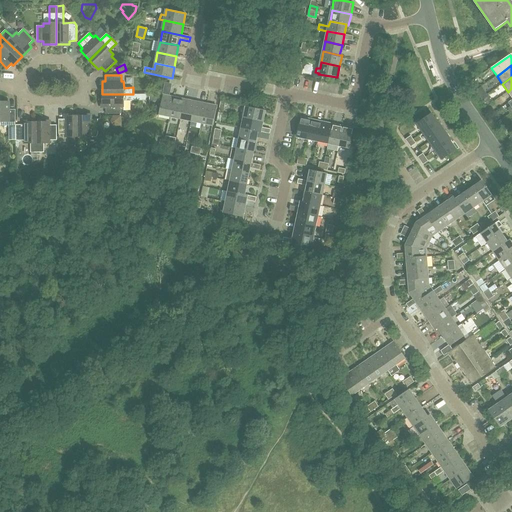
[(147,94),(133,94),(102,94),(102,108),(106,108),(106,114),(121,114),(121,107),(124,107),(124,110),(130,110),(130,101),(147,101),(147,94)]
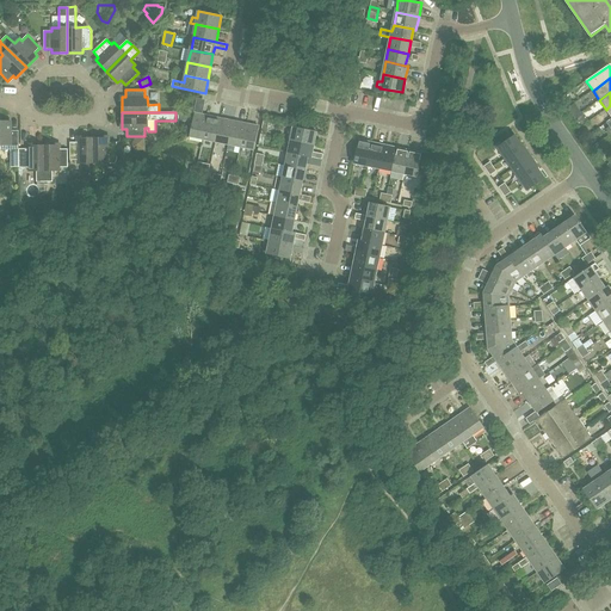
[(195,113),(190,136),(203,139),(208,117),(195,113)]
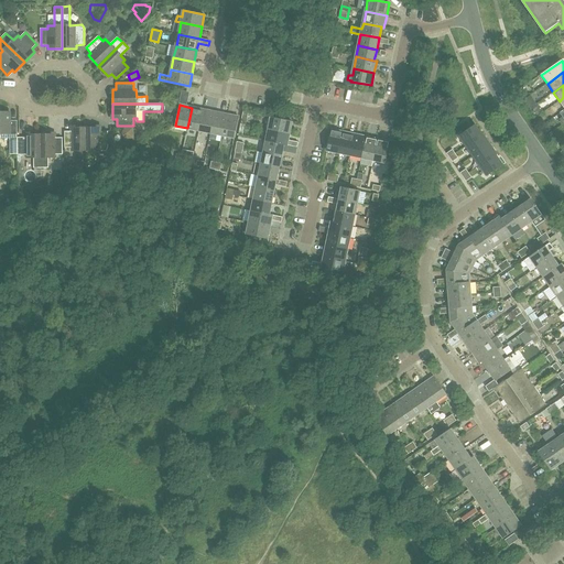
[(539,105),(532,110),(537,116),(543,110),(539,105)]
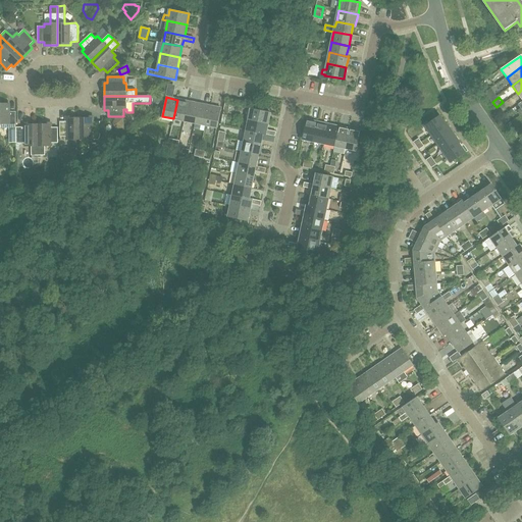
[(189,102),(177,100),(173,118),(185,120),(189,102)]
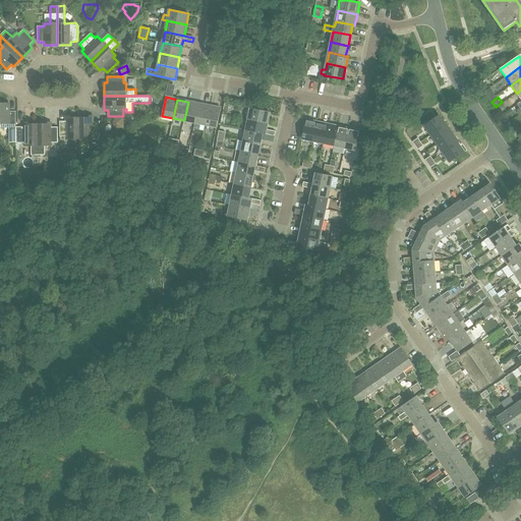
[(198,104),(188,102),(184,120),(194,123),(198,104)]
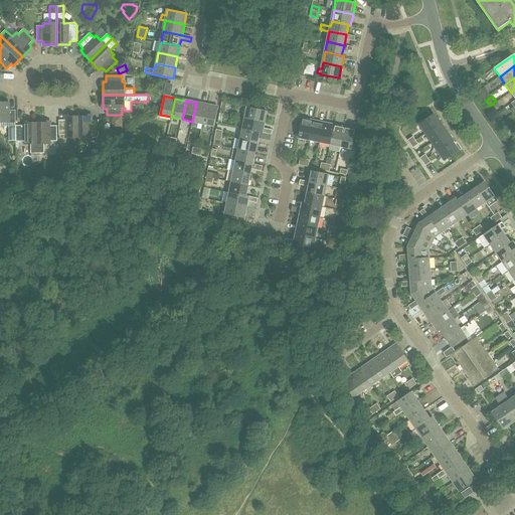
[(0,126),(9,126),(9,141),(16,141),(16,120),(9,120),(9,103),(0,103),(0,126)]
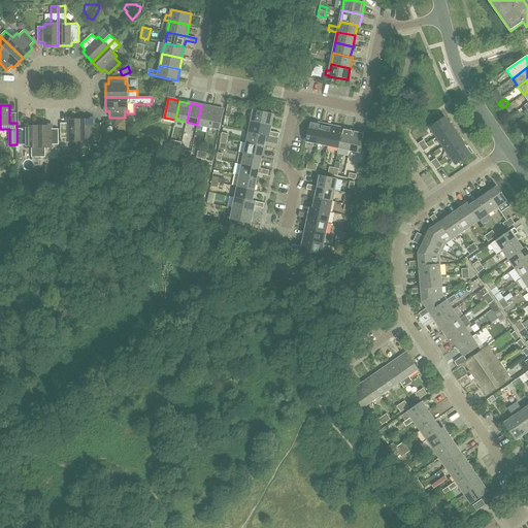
[(208,127),(212,107),(201,105),(197,125),(208,127)]
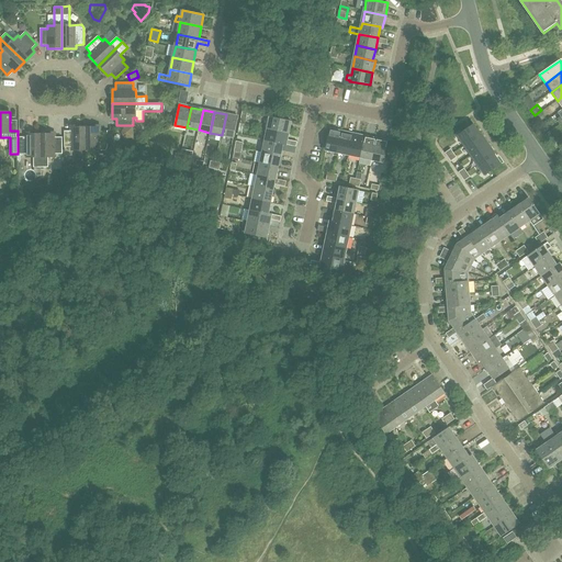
[(238,116),(226,114),(222,135),(234,137),(238,116)]
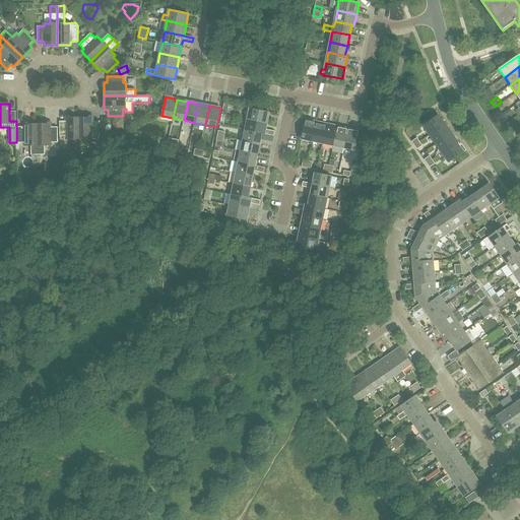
[(250,108),(248,119),(267,123),(269,112),(250,108)]
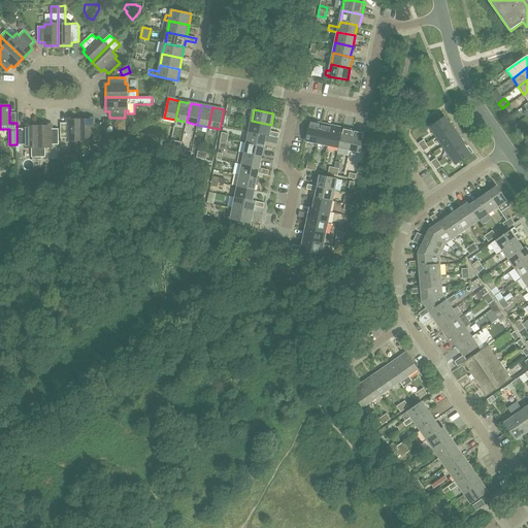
[(444,117),(429,127),(436,137),(452,126),(444,117)]
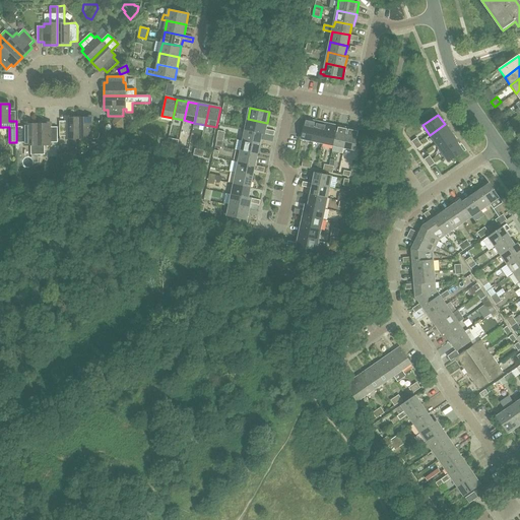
[(79,153),(79,148),(79,118),(66,118),(66,121),(60,121),(60,136),(66,136),(66,139),(71,139),(71,153),(79,153)]
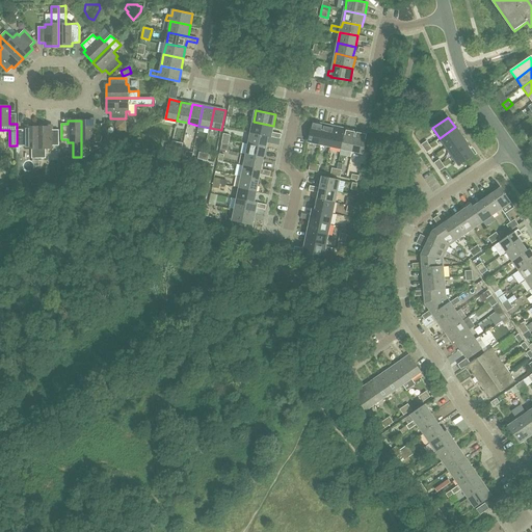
[(81,121),(81,152),(81,157),(88,157),(90,153),(90,152),(90,142),(101,142),(102,139),(102,124),(95,124),(95,121),(81,121)]
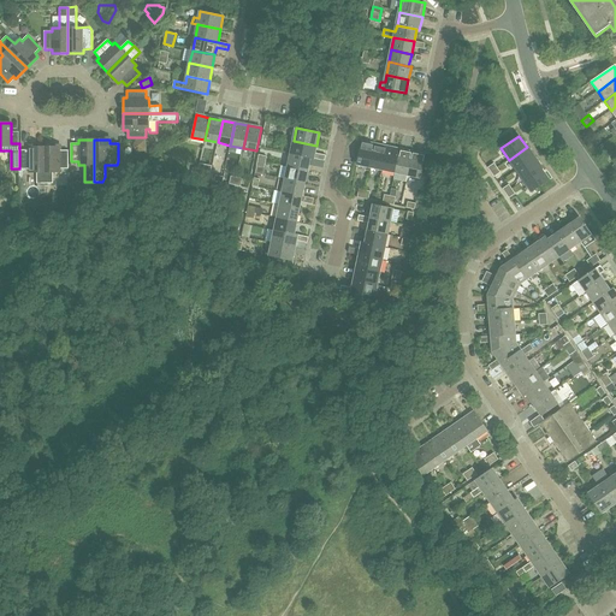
[(136,140),(132,146),(136,152),(146,152),(146,140),(136,140)]
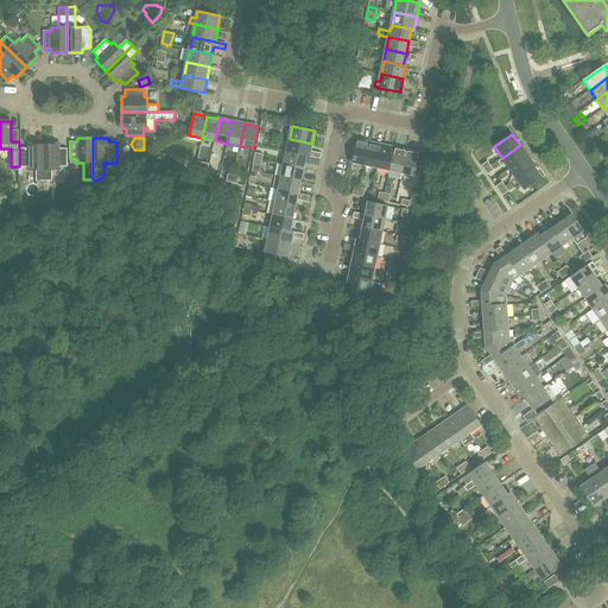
[(312,144),(290,139),(287,152),(306,156),(306,157),(309,157),(321,159),(322,153),(310,151),(312,144)]
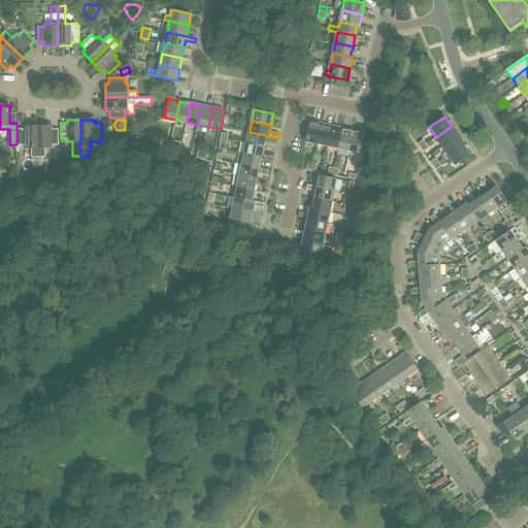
[(321,124),(309,122),(305,140),(317,143),(321,124)]
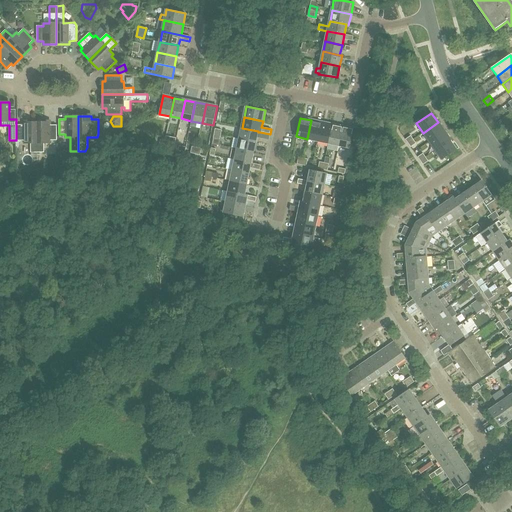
[(322,122),(311,120),(307,139),(318,141),(322,122)]
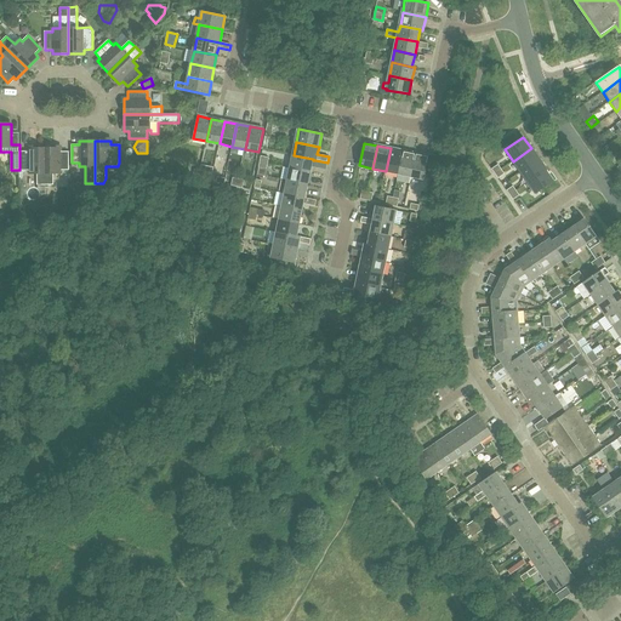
[(38,184),(45,184),(45,148),(29,148),(29,152),(22,152),(22,171),(22,177),(24,177),(24,171),(29,171),(29,174),(38,174),(38,184)]
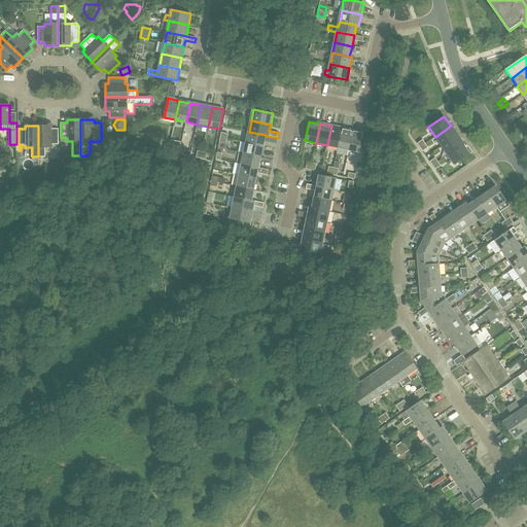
[(51,126),(38,126),(38,156),(45,156),(45,147),(51,147),(51,144),(59,144),(59,129),(51,129),(51,126)]
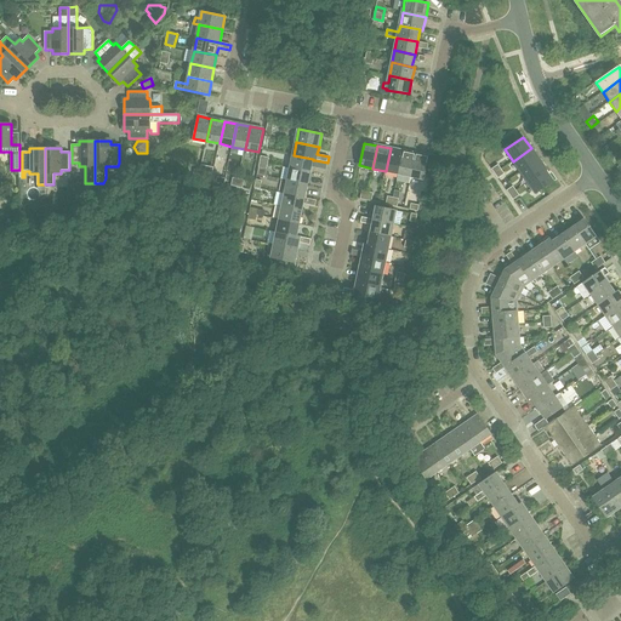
[(403,151),(391,148),(386,171),(398,174),(403,151)]
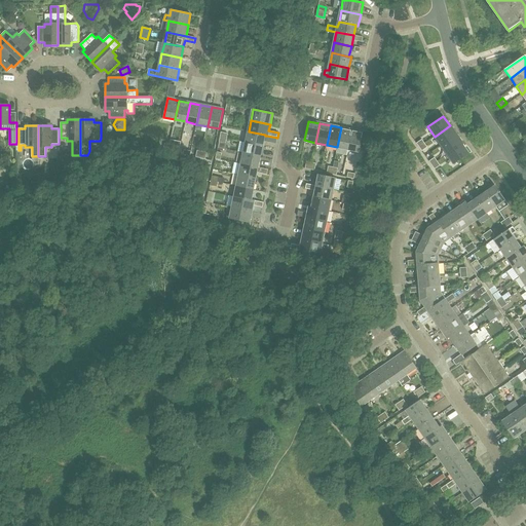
[(450,125),(435,137),(441,146),(456,135),(450,125)]
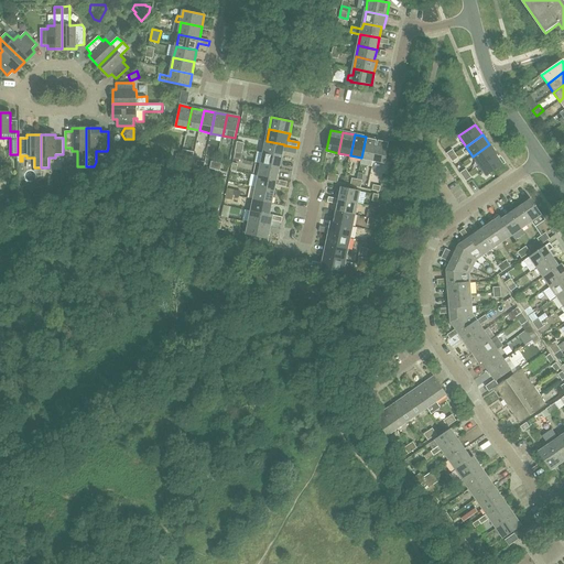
[(236,147),(243,149),(245,144),(248,144),(249,138),(238,136),(236,147)]
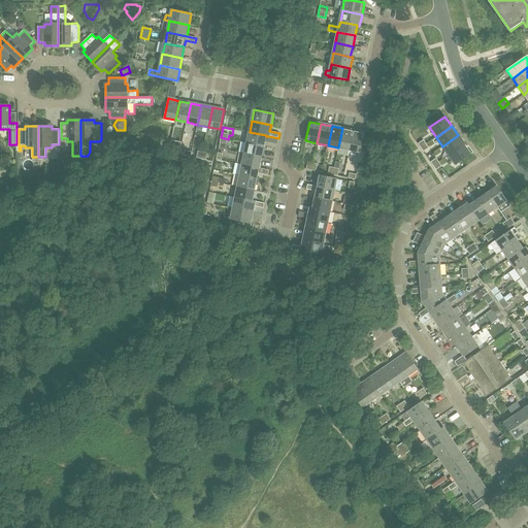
[(350,150),(354,131),(342,128),(338,147),(350,150)]
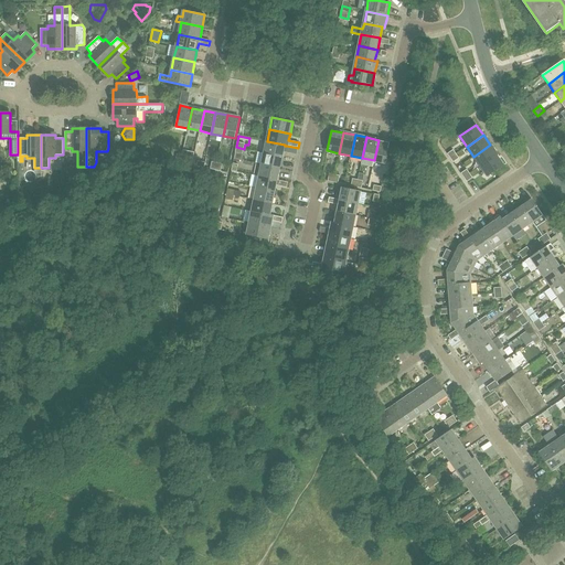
[(391,142),(379,140),(374,160),(386,163),(391,142)]
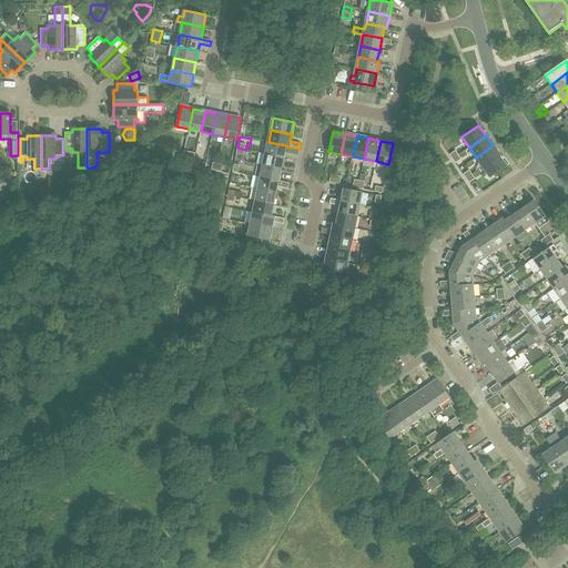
[(284,158),(286,146),(286,145),(269,142),(265,154),(284,158)]
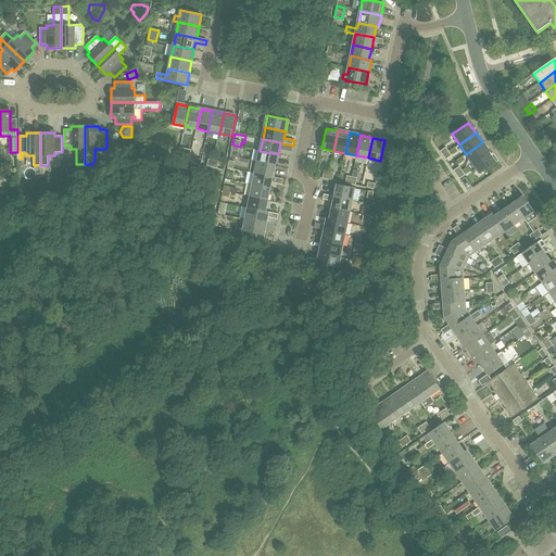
[(482,142),(466,154),(472,163),(489,152),(482,142)]
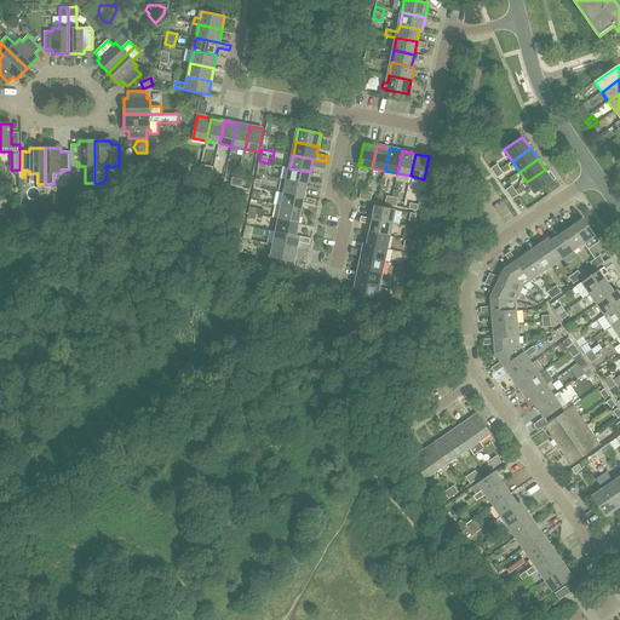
[(308,184),(310,172),(290,168),(287,181),(308,184)]
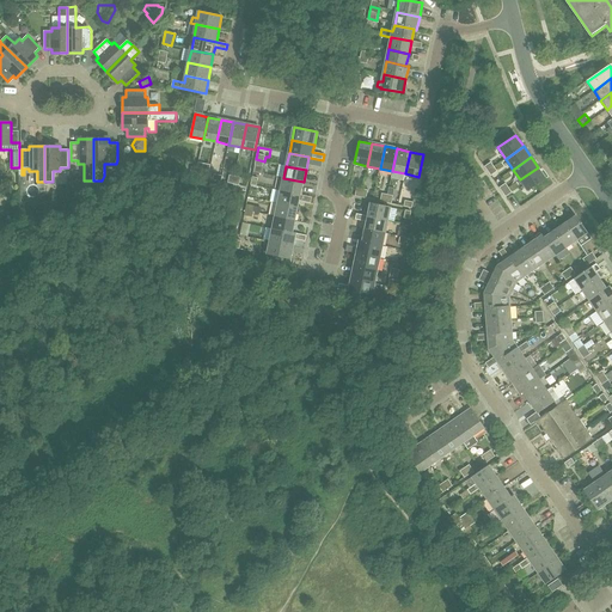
[(538,167),(520,179),(527,191),(545,179),(538,167)]
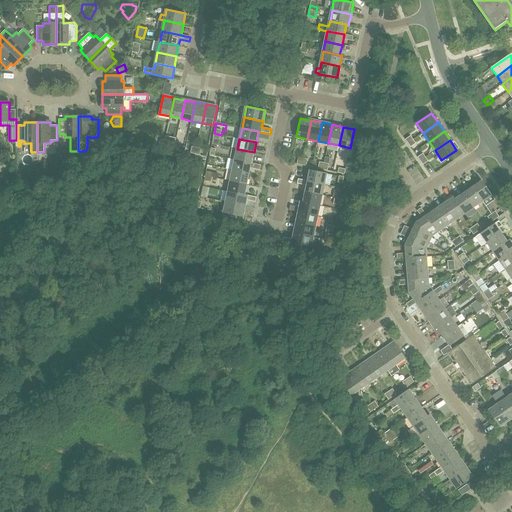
[(235,160),(251,163),(254,152),(237,149),(235,160)]
